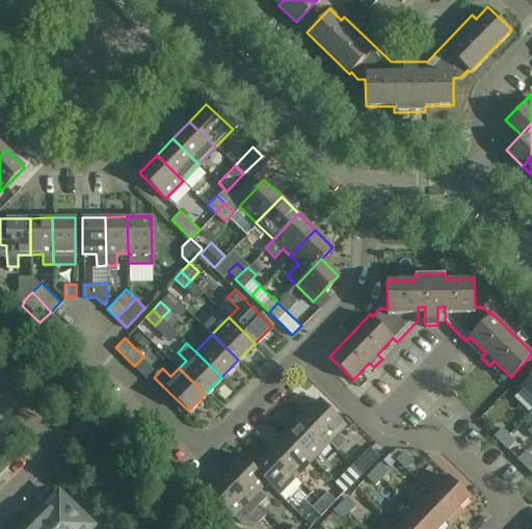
[(531,371),(520,385),(531,396),(531,371)]
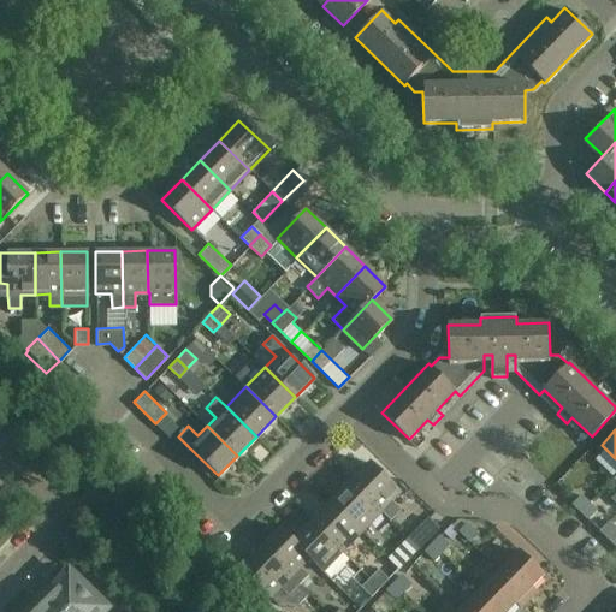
[(401,509),(391,500),(400,492),(369,462),(350,481),(381,511),(390,520),(401,509)]
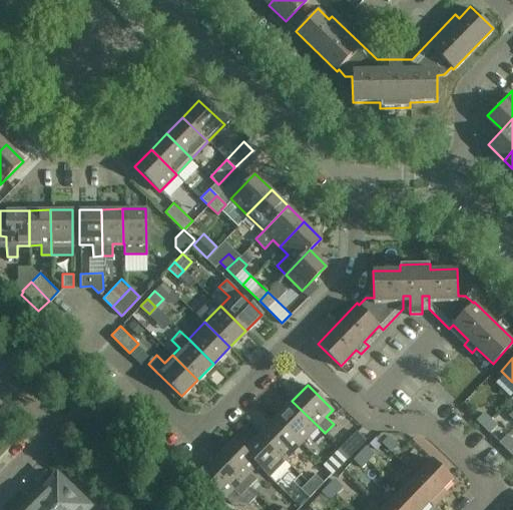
[(301,442),(318,426),(292,401),(276,418),(301,442)]
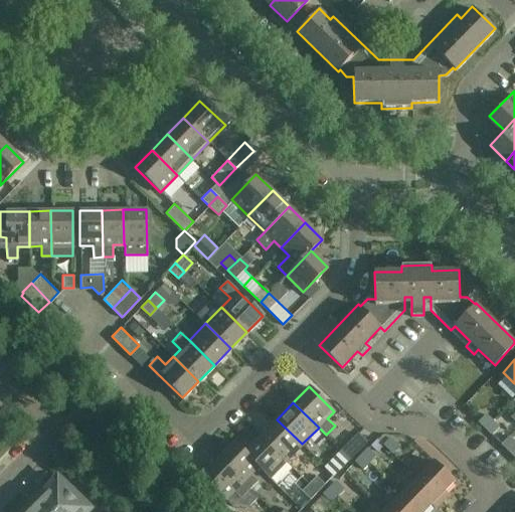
[(484,428),(493,418),(486,412),(477,420),(484,428)]
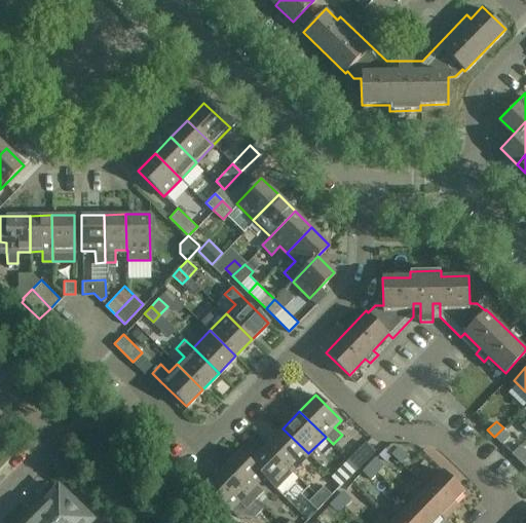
[(503,427),(494,437),(501,443),(510,435),(503,427)]
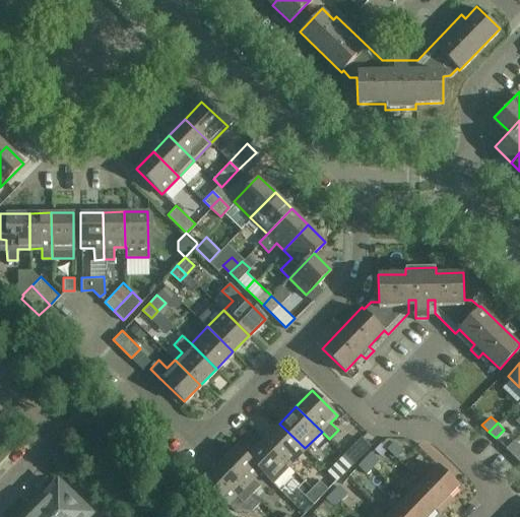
[(263,440),(288,465),(305,448),(279,424),(263,440)]
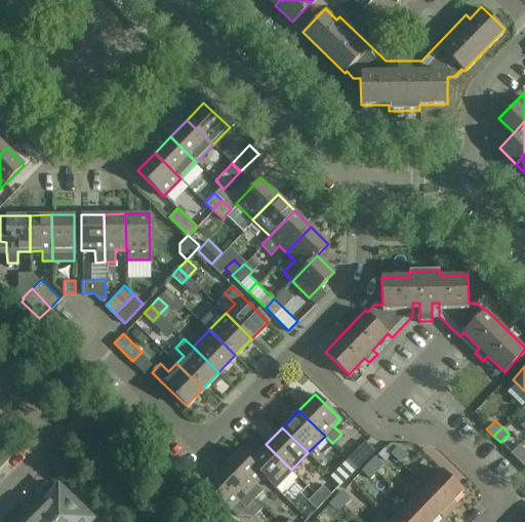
[(331,472),(367,439),(359,430),(324,464),(331,472)]
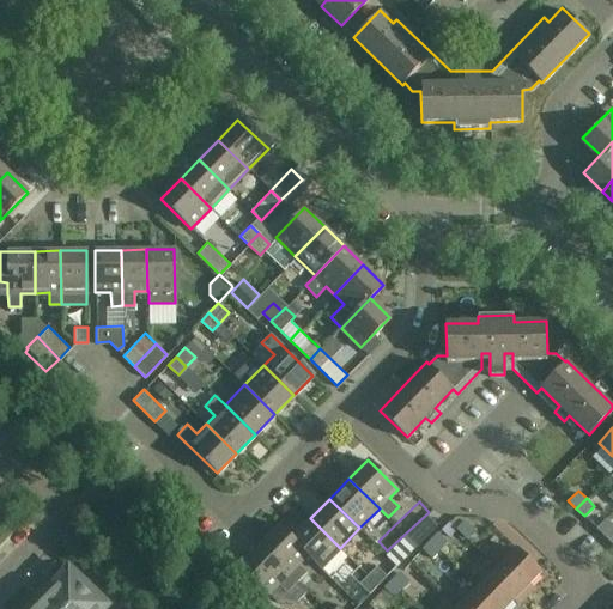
[(426,515),(406,535),(417,544),(436,524),(426,515)]
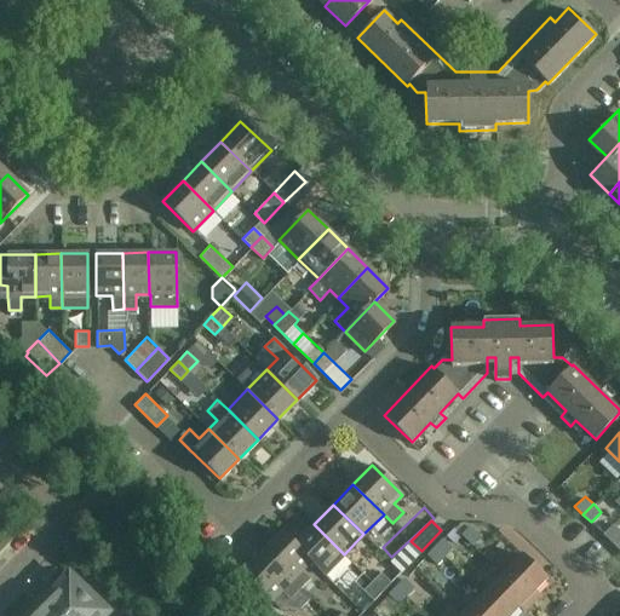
[(471,543),(480,535),(466,522),(460,522),(447,535),(454,542),(463,535),(471,543)]
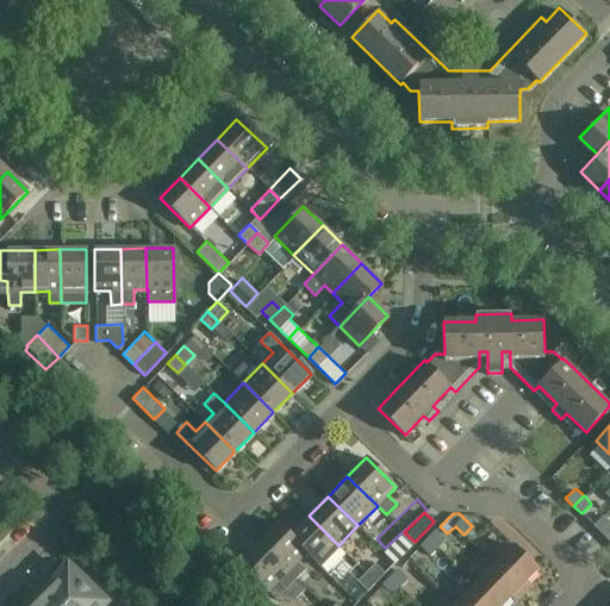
[(338,545),(309,516),(290,535),(306,551),(305,551),(319,566),(338,545)]
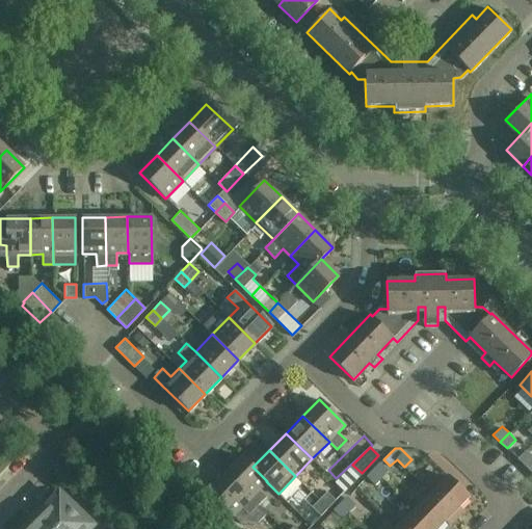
[(517,458),(531,473),(531,455),(526,450),(517,458)]
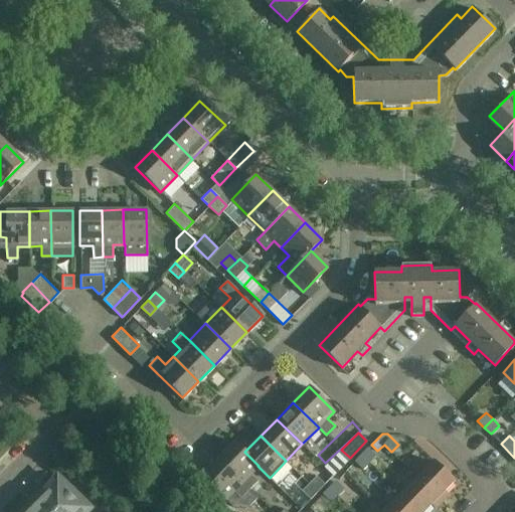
[(244,452),(233,441),(216,458),(248,489),(258,480),(250,474),(258,466),(259,466),(244,452)]
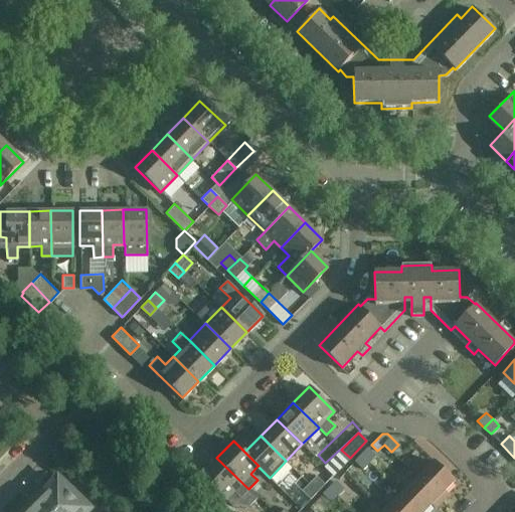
[(368,447),(360,454),(354,461),(363,469),(377,456),(368,447)]
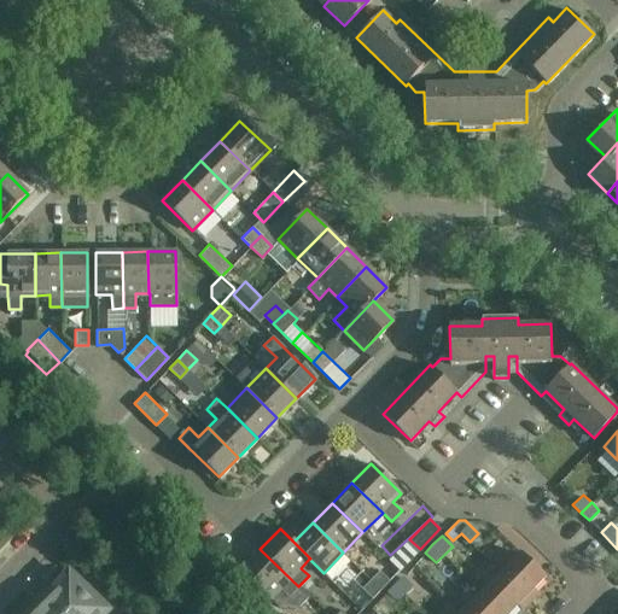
[(420,549),(409,539),(391,559),(401,568),(420,549)]
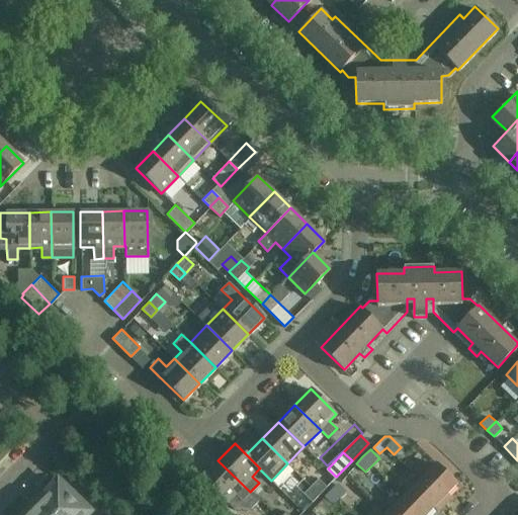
[(250,492),(218,460),(201,477),(228,502),(236,494),(242,500),(250,492)]
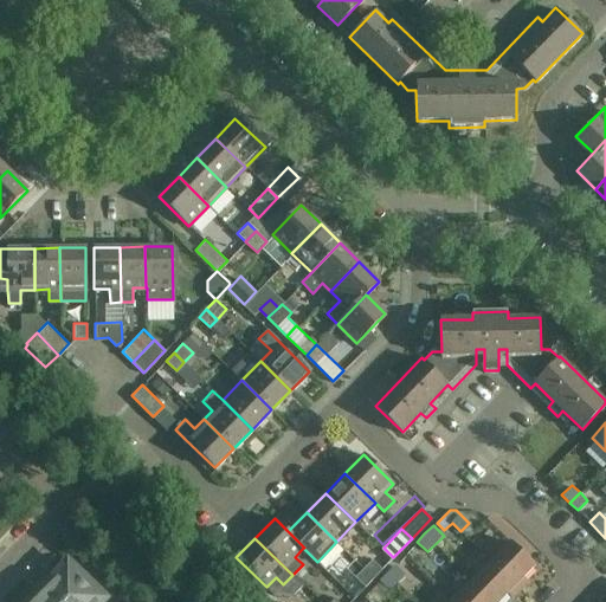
[(490,561),(520,589),(527,582),(522,577),(534,565),(509,542),(490,561)]
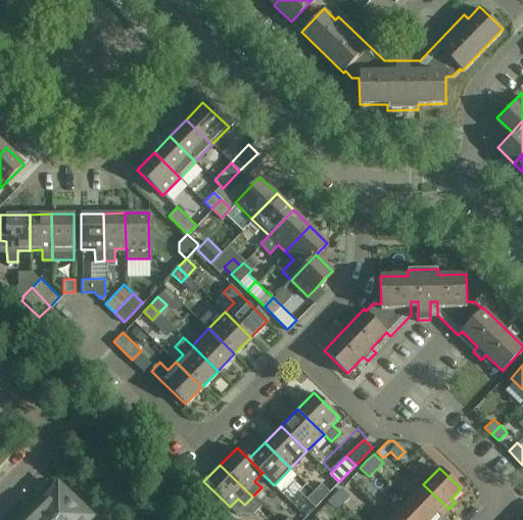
[(308,490),(323,479),(318,472),(302,482),(308,490)]
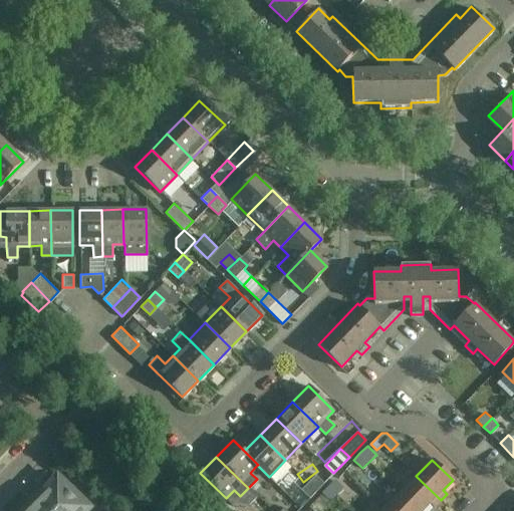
[(316,474),(308,482),(316,490),(325,482),(316,474)]
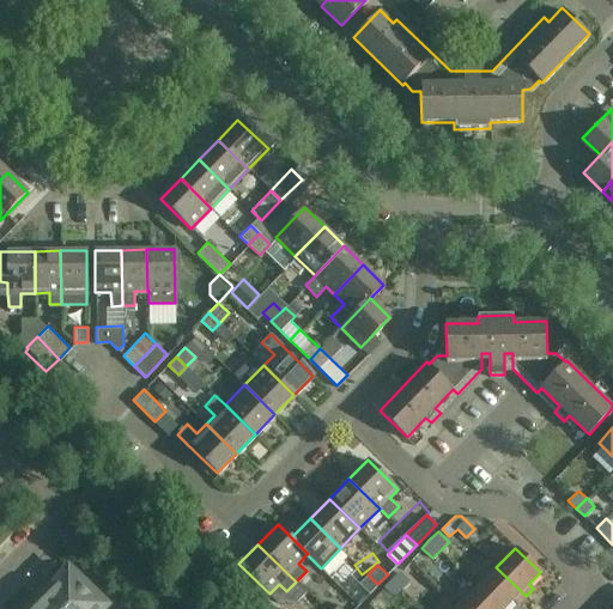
[(526,596),(496,567),(477,588),(499,608),(503,608),(513,600),(517,604),(526,596)]
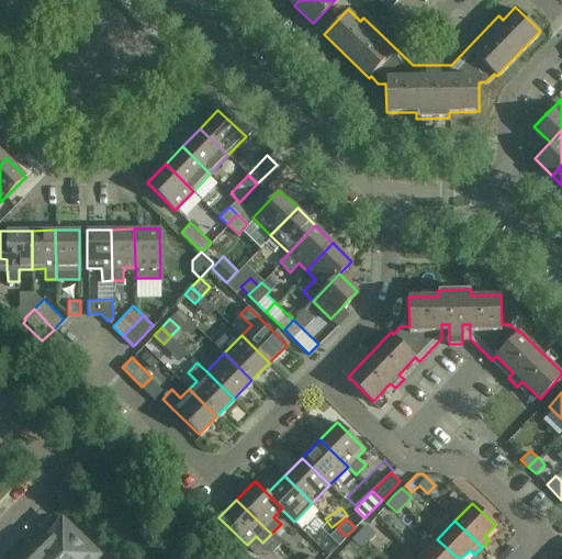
[(366,524),(357,534),(338,554),(343,558),(351,558),(375,533),(366,524)]
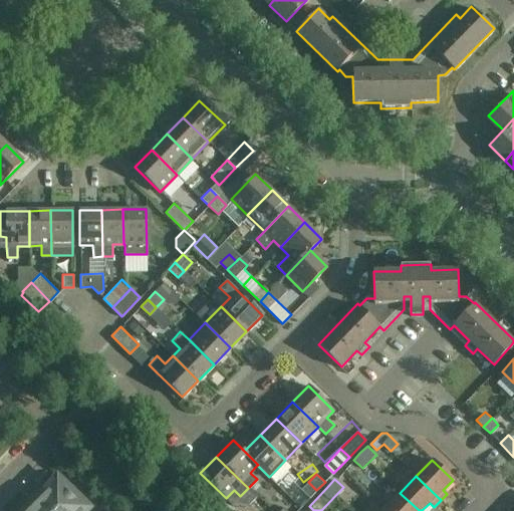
[(58,481),(28,510),(87,510),(88,510),(58,481)]
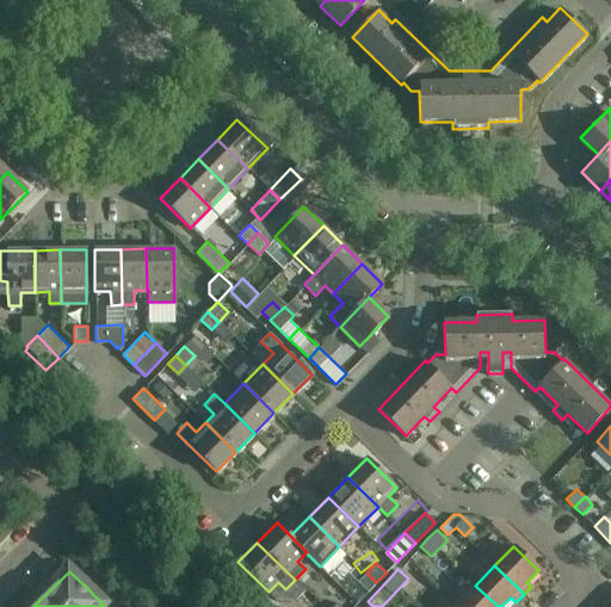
[(376,582),(366,573),(358,581),(368,590),(376,582)]
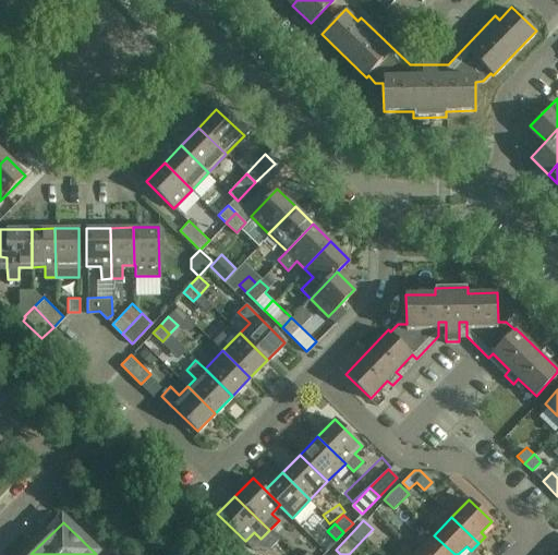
[(455,554),(434,535),(416,553),(419,554),(455,554)]
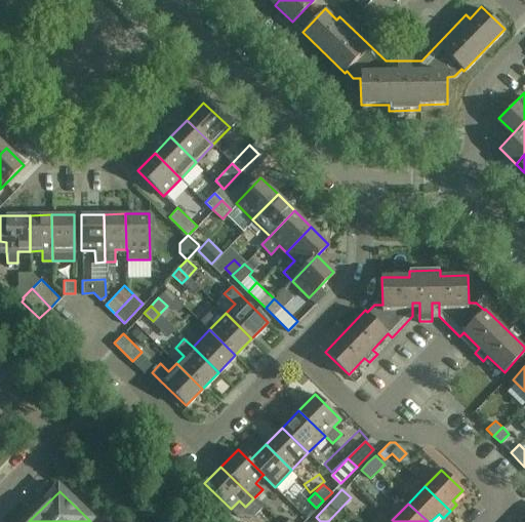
[(270,521),(283,521),(292,514),(284,506),(269,521),(270,521)]
